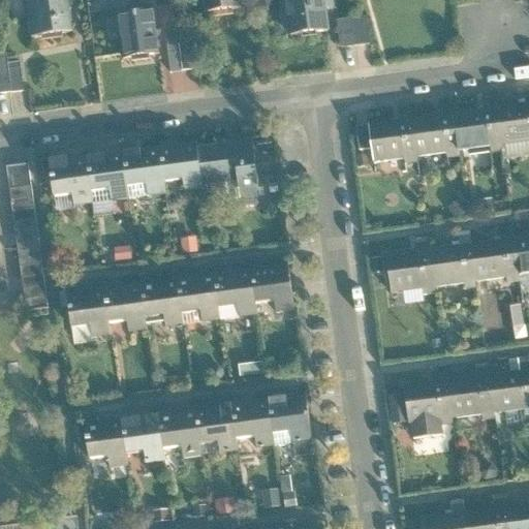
[(69,31),(65,0),(25,0),(30,36),(69,31)]
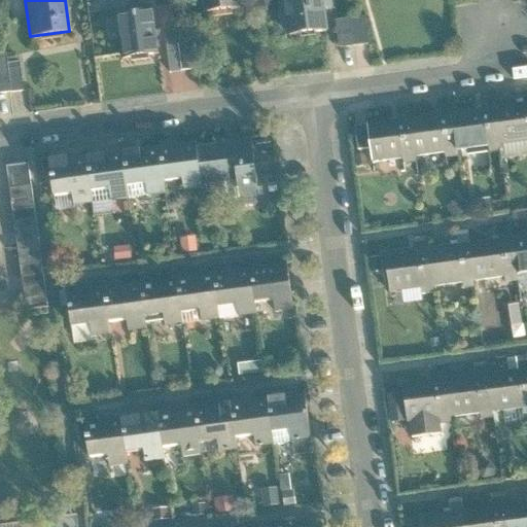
[(240,7),(238,0),(203,0),(205,12),(240,7)]
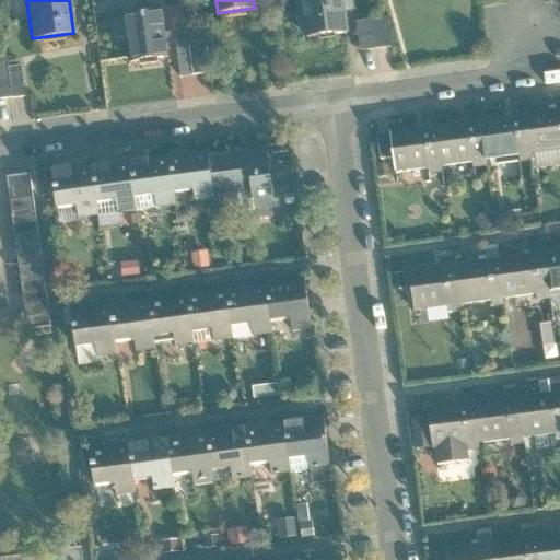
[(352,37),(347,0),(303,0),(310,43),(352,37)]
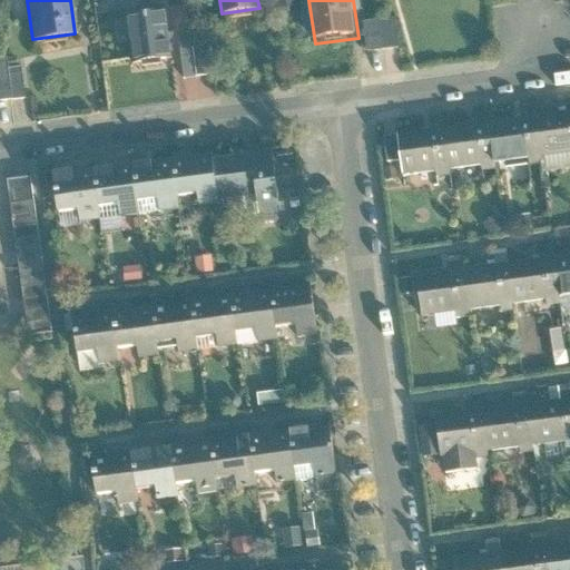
[(170,57),(165,7),(126,11),(133,61),(170,57)]
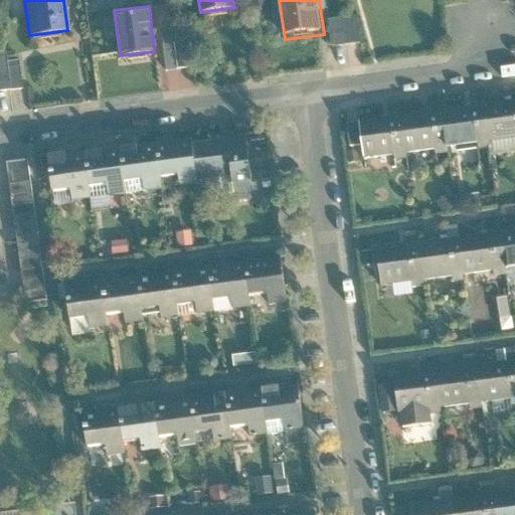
[(344,21),(348,47),(363,45),(359,18),(344,21)]
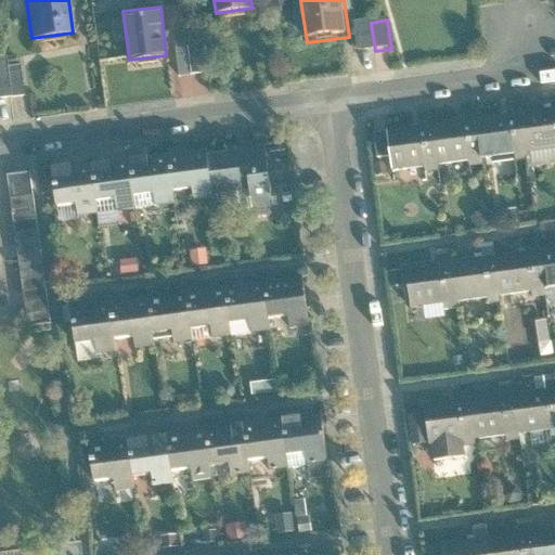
[(371,23),(356,25),(360,54),(375,51),(371,23)]
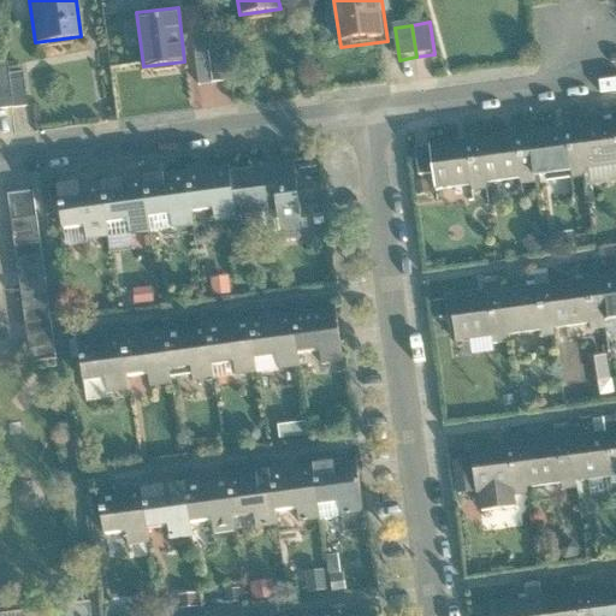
[(197,84),(212,82),(208,48),(207,37),(194,40),(197,84)]
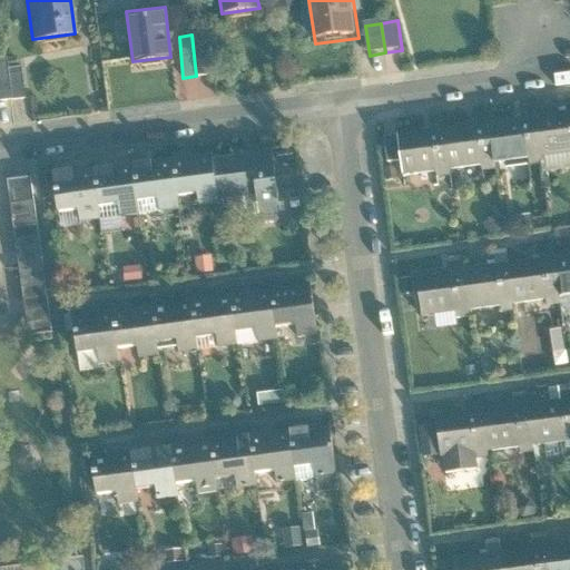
[(212,43),(193,45),(196,76),(215,75),(212,43)]
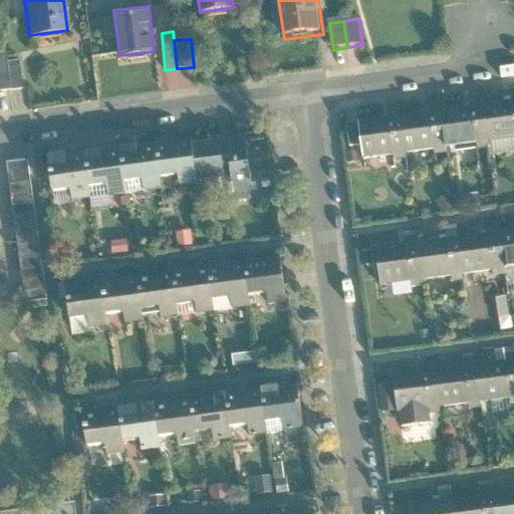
[(0,90),(10,89),(6,60),(5,50),(0,50),(0,90)]
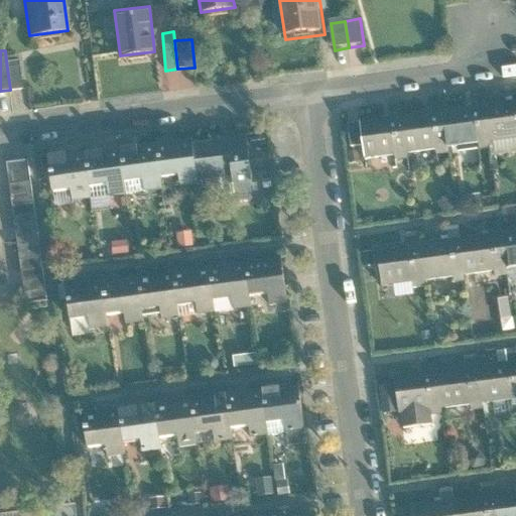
[(18,58),(6,60),(10,90),(22,88),(18,58)]
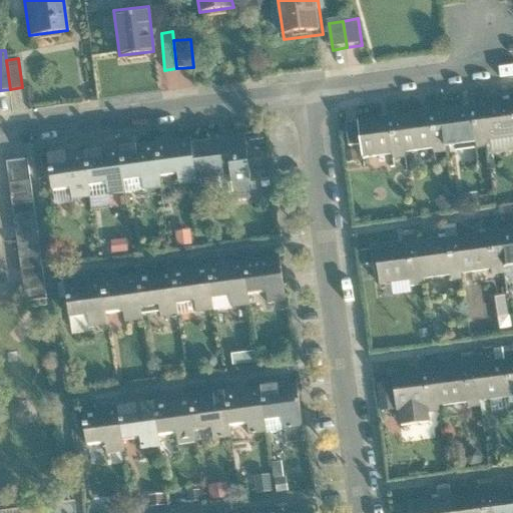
[(509,99),(480,102),(484,140),(512,135),(512,86),(508,88),(509,99)]
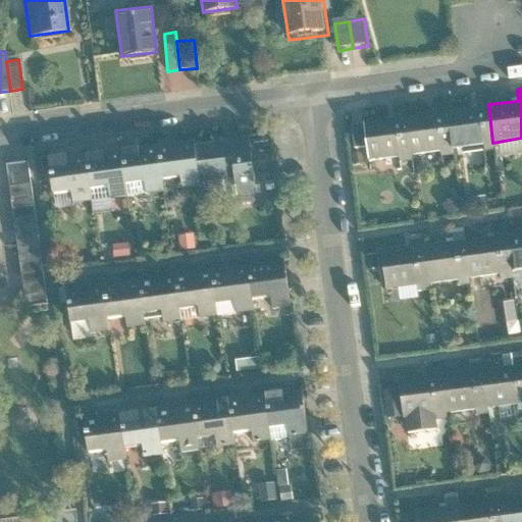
[(448,110),(452,147),(482,143),(483,150),(493,149),(492,143),(488,104),(487,95),(475,96),(475,106),(448,110)]
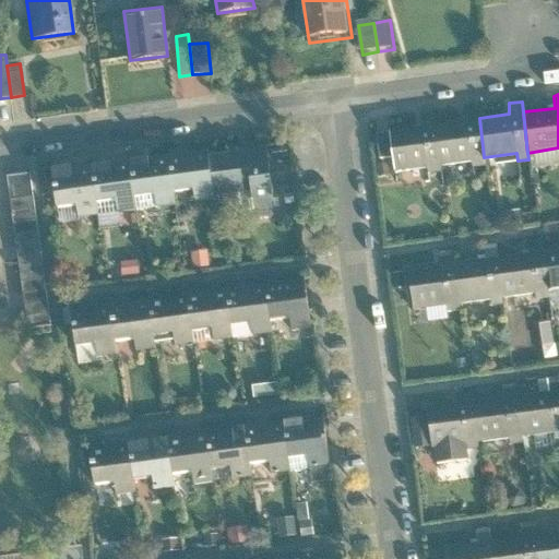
[(464,120),(440,122),(443,164),(471,161),(472,166),(485,165),(484,157),(479,118),(478,106),(464,107),(464,120)]
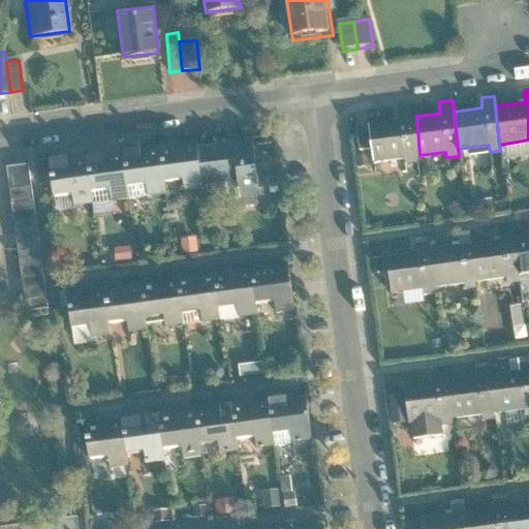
[(415,156),(419,155),(416,116),(410,117),(410,106),(398,107),(398,119),(368,124),(373,161),(403,158),(403,163),(416,161),(415,156)]
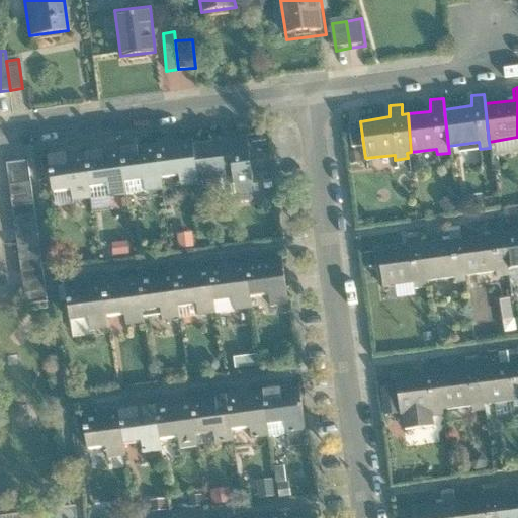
[(248,136),(194,142),(199,179),(234,175),(237,193),(255,191),(248,136)]
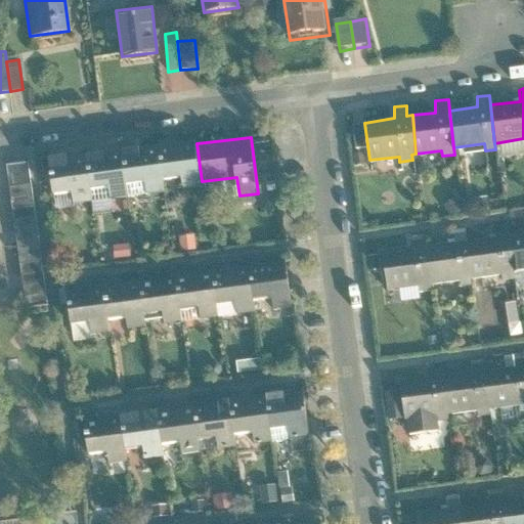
[(197,139),(160,144),(164,177),(181,175),(183,188),(203,186),(202,181),(197,143),(197,139)]
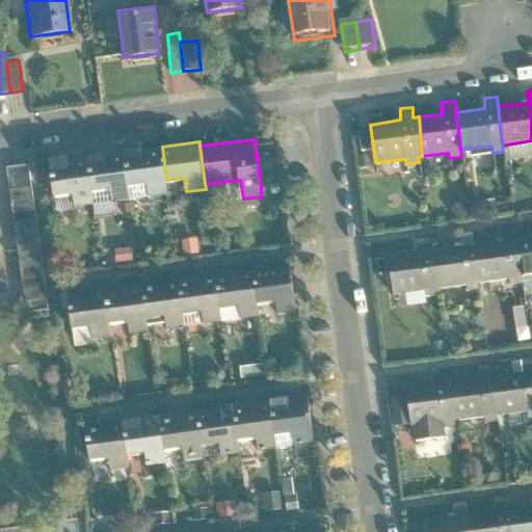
[(162,147),(125,151),(129,184),(148,182),(149,196),(168,193),(166,180),(162,147)]
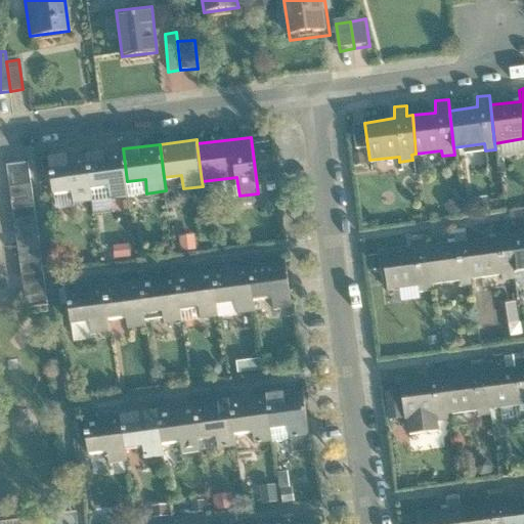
[(123,148),(87,154),(91,186),(108,184),(110,198),(129,197),(127,181),(123,148)]
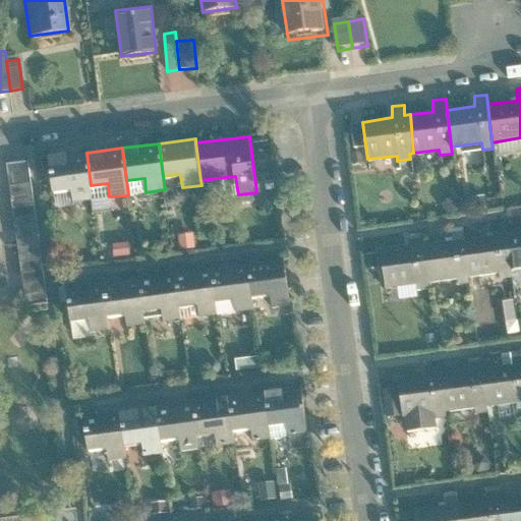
[(92,199),(91,185),(87,153),(49,158),(53,190),(72,188),(74,201),(92,199)]
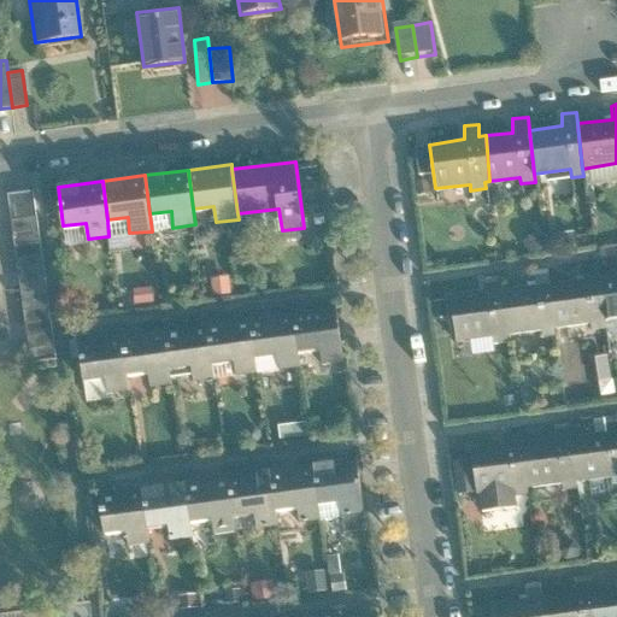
[(56,357),(33,192),(7,195),(30,360),(56,357)]
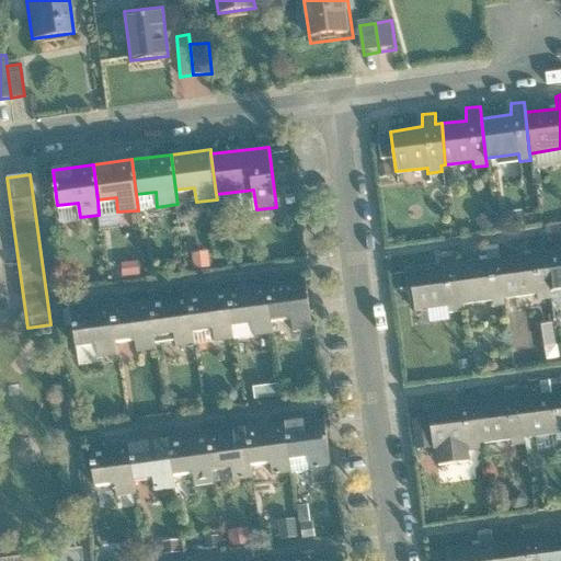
[(500,258),(505,297),(535,293),(536,300),(551,298),(550,290),(545,251),(544,240),(530,241),(531,253),(500,258)]
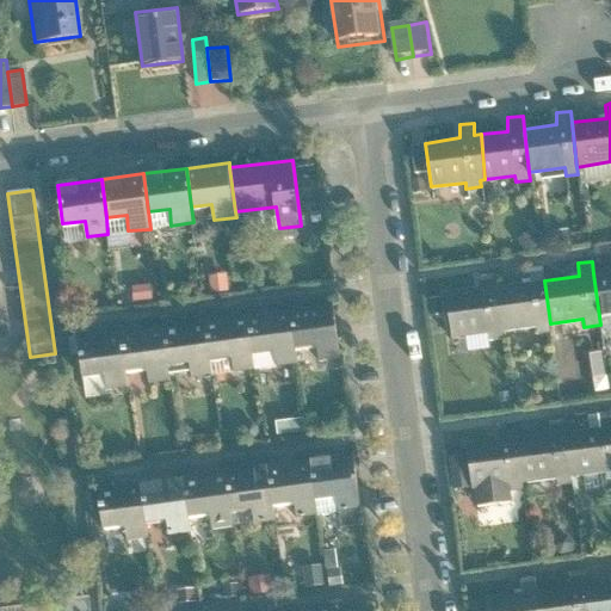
[(529,283),(494,287),(500,331),(534,326),(535,333),(551,332),(550,323),(544,281),(542,266),(528,269),(529,283)]
